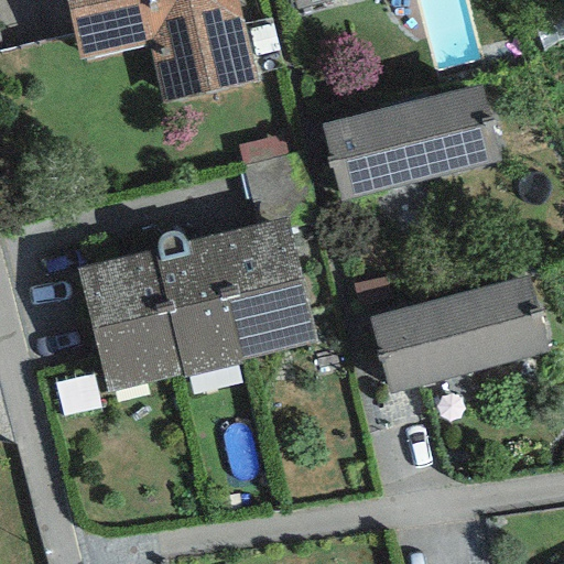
[(66,0),(80,61),(148,46),(161,104),(257,80),(238,0),(66,0)]
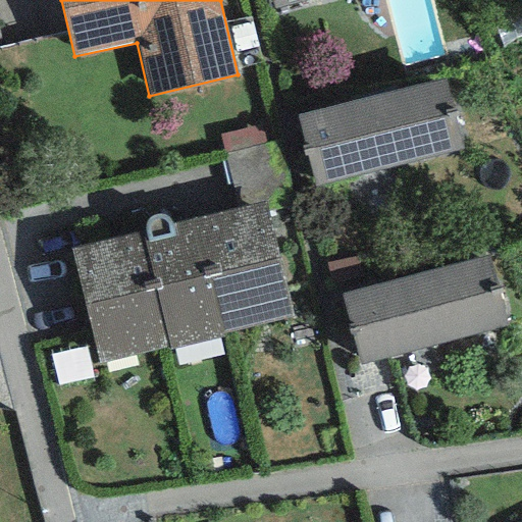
[(272,0),(275,9),(309,0),(272,0)]
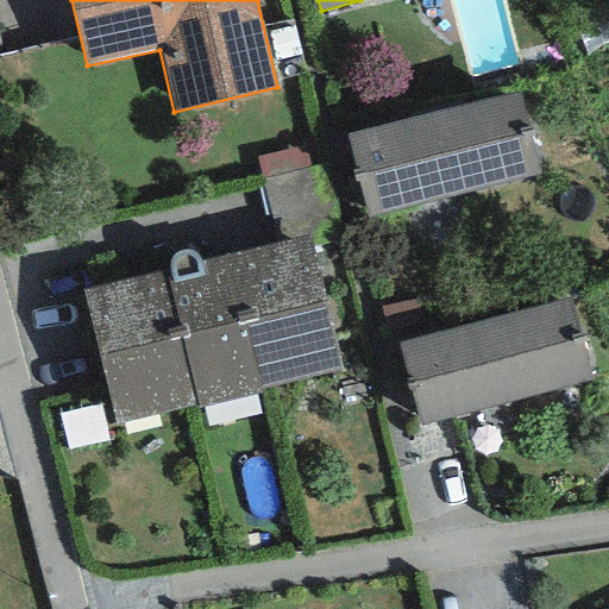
[(518,89),(347,135),(369,217),(540,171),(518,89)]
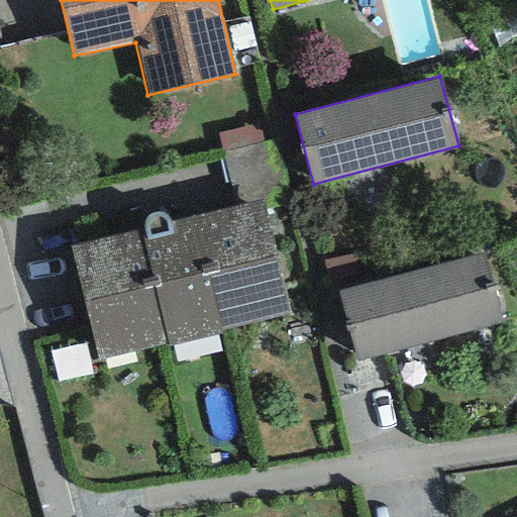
[(260,124),(218,133),(223,152),(264,143),(260,124)]
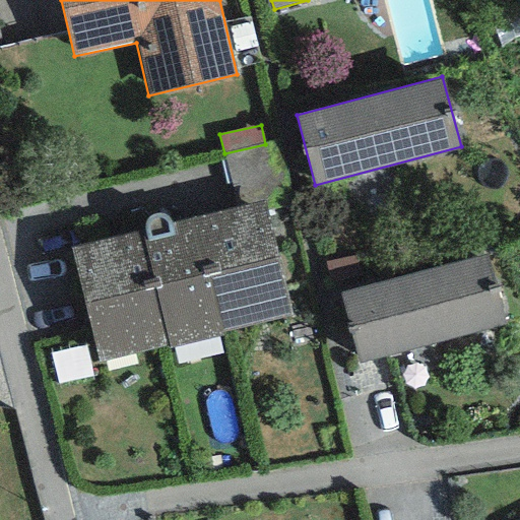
[(265,144),(224,153),(236,207),(265,201),(267,210),(287,205),(272,143),(265,144)]
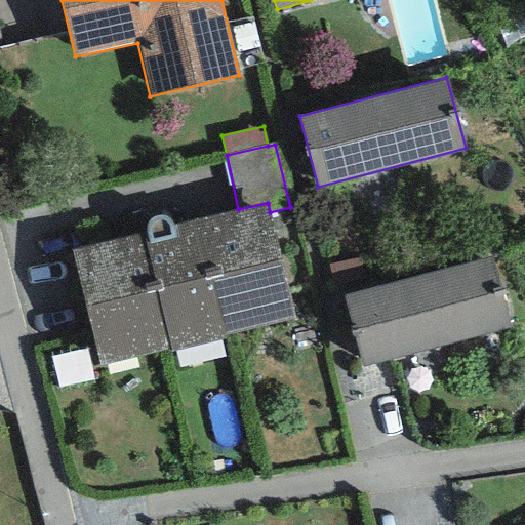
[(223,337),(295,320),(270,212),(268,203),(238,209),(194,220),(223,337)]
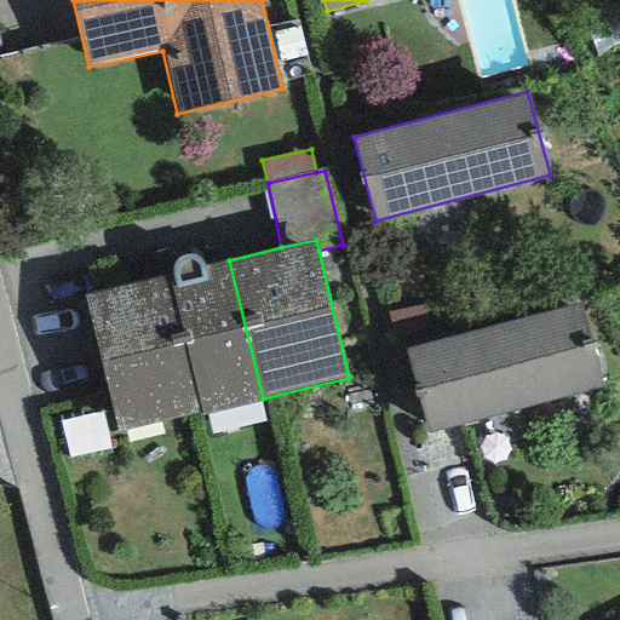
[(201,412),(202,417),(267,401),(263,399),(229,260),(205,267),(202,262),(195,257),(189,256),(187,254),(181,257),(176,262),(173,267),(172,273),(173,276),(167,277),(168,280),(201,412)]
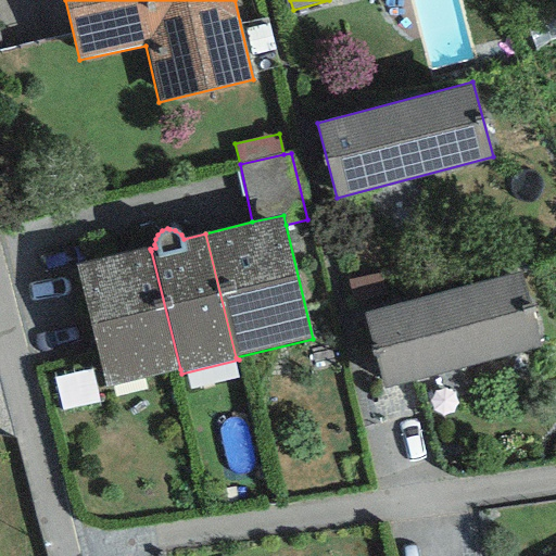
[(108,387),(180,369),(151,251),(78,268),(108,387)]
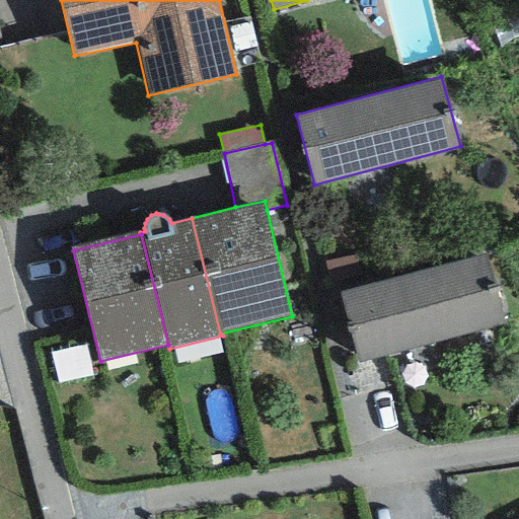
[(486,254),(340,293),(358,363),(504,324),(486,254)]
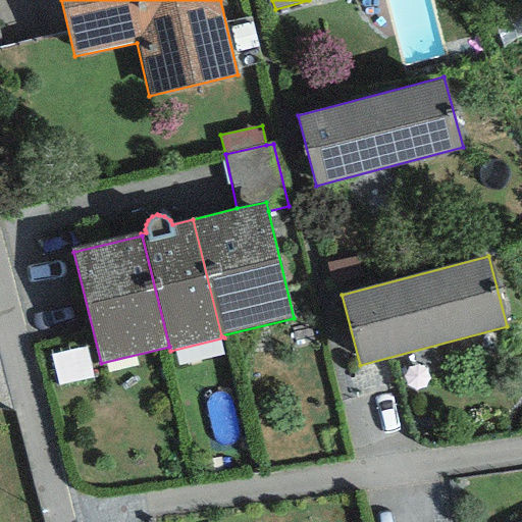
All buildings are outlined.
